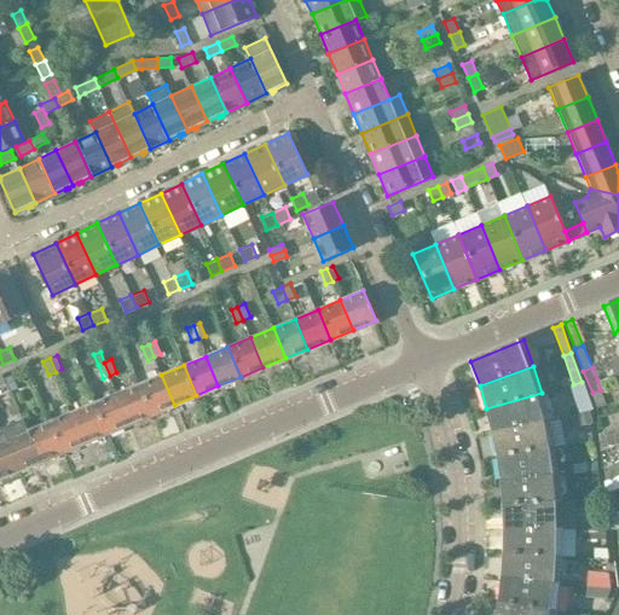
[(12,373),(5,377),(11,389),(17,387),(12,373)]
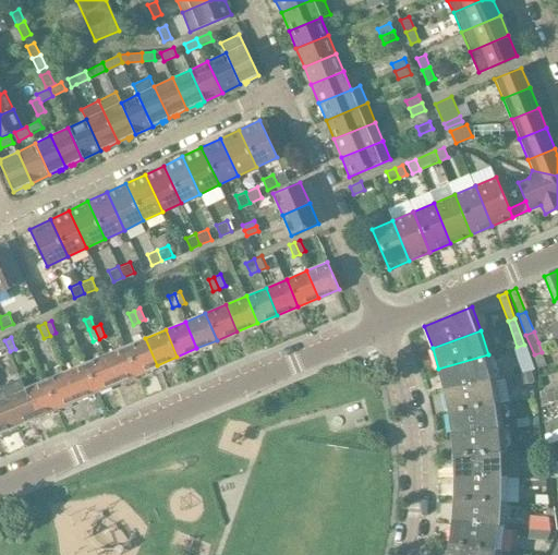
[(145,338),(125,347),(136,373),(157,365),(145,338)]
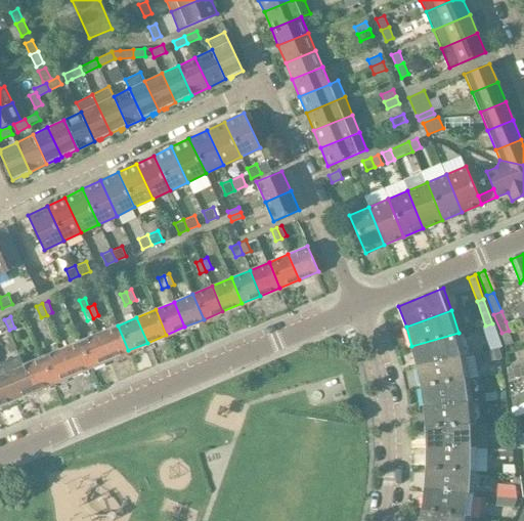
[(118,326),(99,333),(110,358),(128,350),(118,326)]
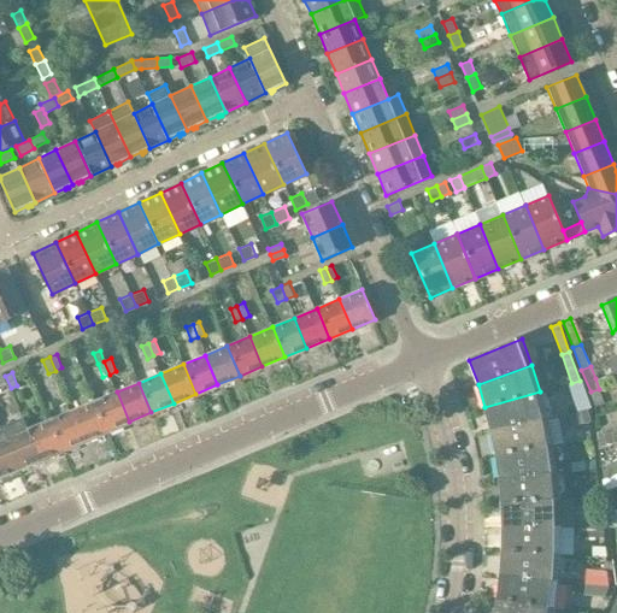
[(604,401),(599,389),(591,392),(595,405),(604,401)]
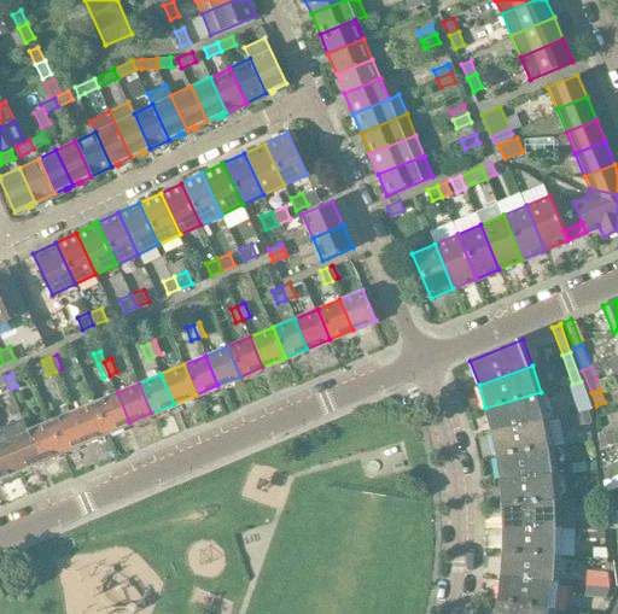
[(547,391),(541,392),(485,408),(493,431),(548,417),(554,416),(547,391)]
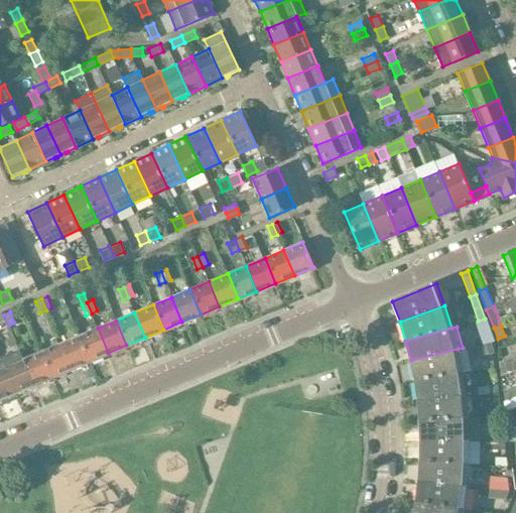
[(98,328),(79,336),(90,360),(108,353),(98,328)]
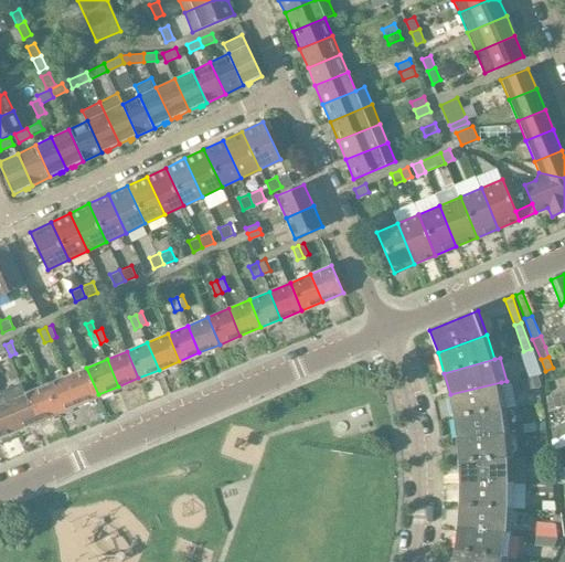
[(537,366),(514,371),(516,379),(540,373),(537,366)]
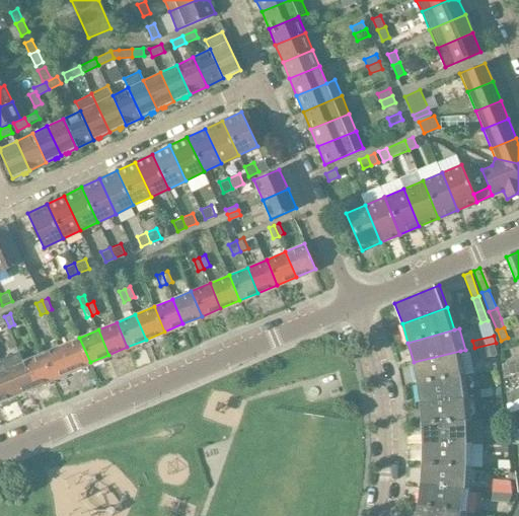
[(79,338),(60,346),(71,370),(90,362),(79,338)]
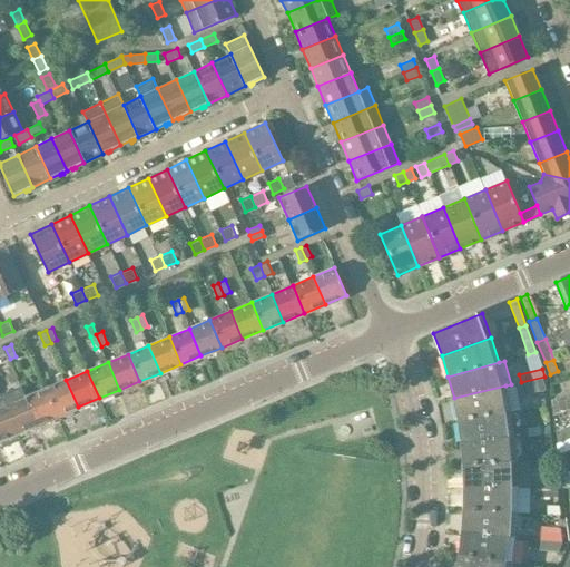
[(544,385),(544,377),(521,382),(523,390),(544,385)]
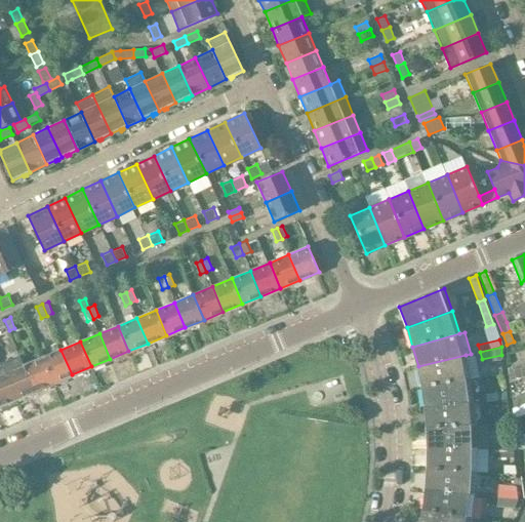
[(61,350),(42,357),(53,383),(72,374),(61,350)]
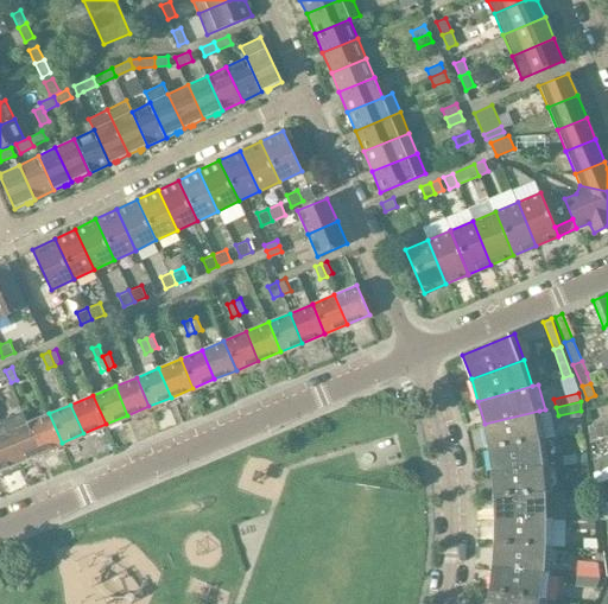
[(21,411),(1,419),(19,461),(39,452),(27,423),(21,411)]
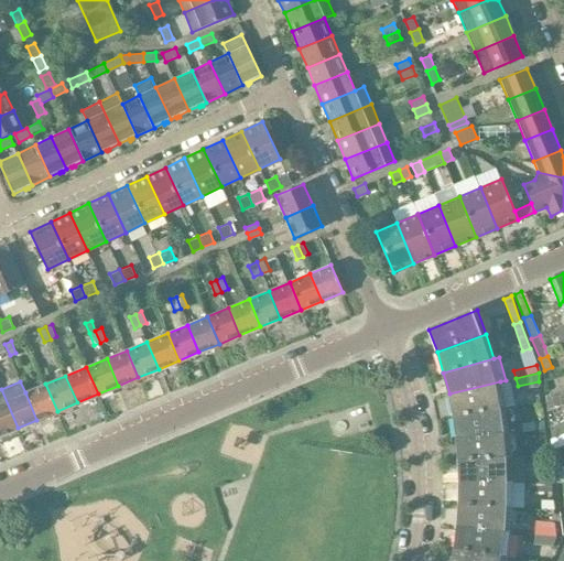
[(505,407),(500,381),(449,394),(453,416),(505,407)]
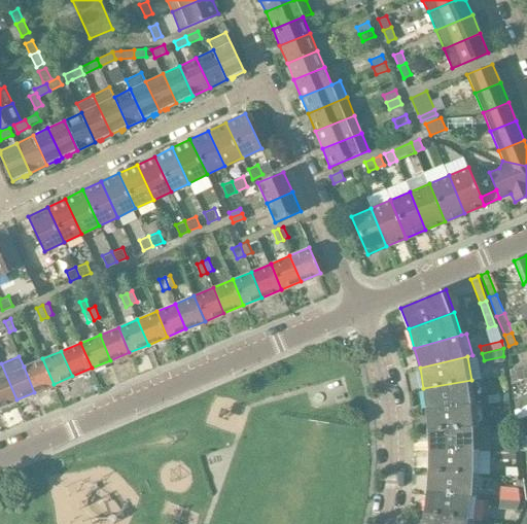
[(42,358),(24,367),(34,392),(54,384),(42,358)]
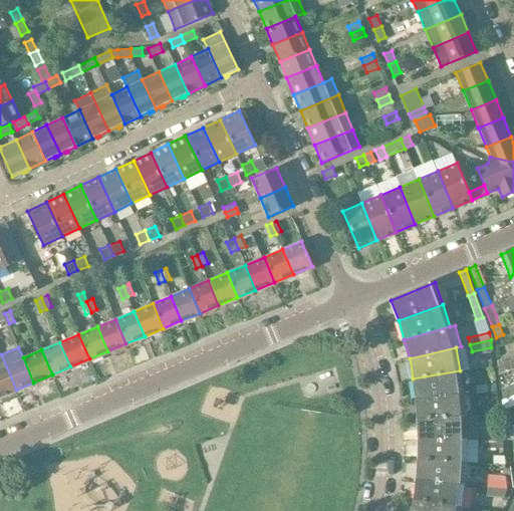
[(513,351),(496,358),(497,367),(513,360),(513,351)]
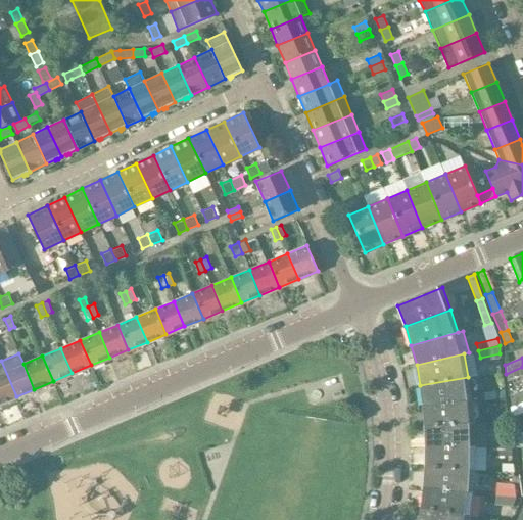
[(1,361),(0,361),(0,403),(16,396),(1,361)]
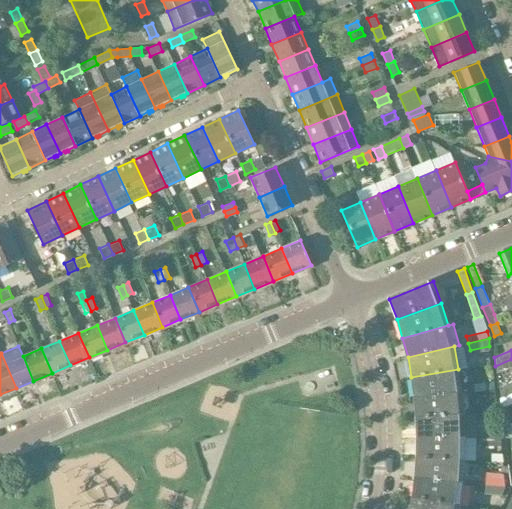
[(511,366),(511,359),(495,366),(496,372),(511,366)]
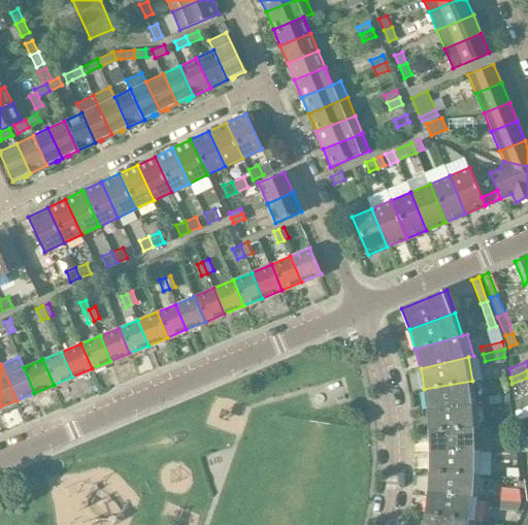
[(472,381),(424,389),(428,409),(475,404),(472,381)]
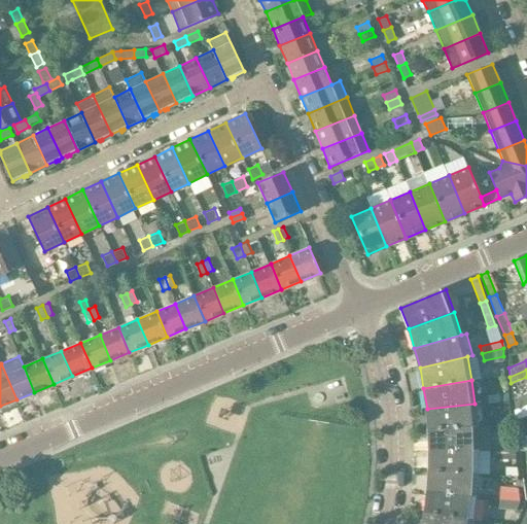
[(488,402),(508,399),(507,392),(487,394),(488,402)]
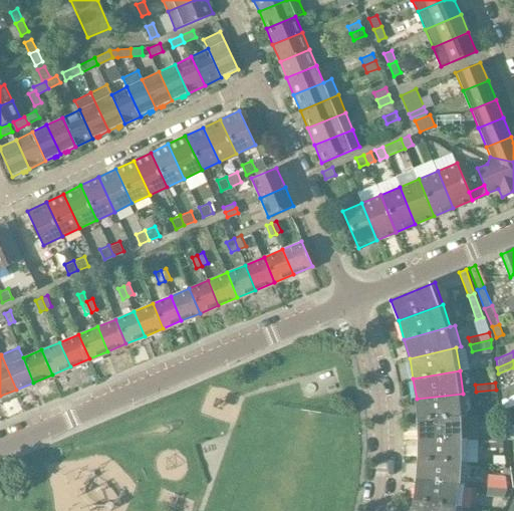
[(513,382),(503,388),(506,408),(513,404),(513,382)]
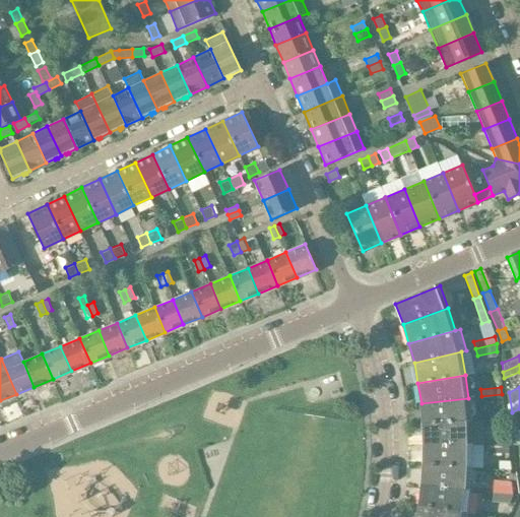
[(503,401),(502,394),(481,396),(482,403),(503,401)]
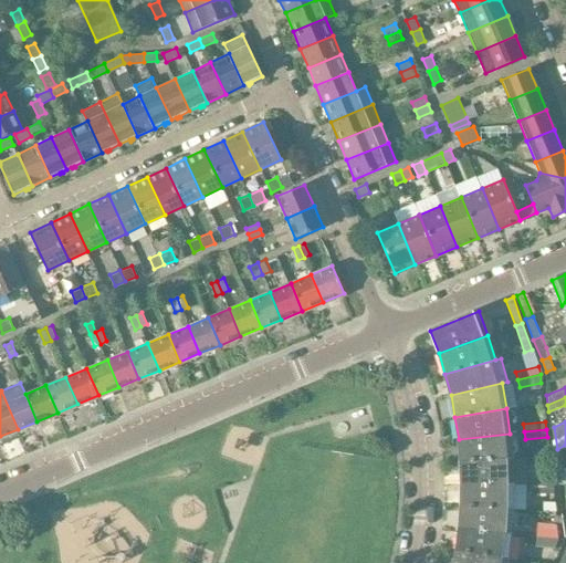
[(510,434),(459,439),(460,461),(512,458),(510,434)]
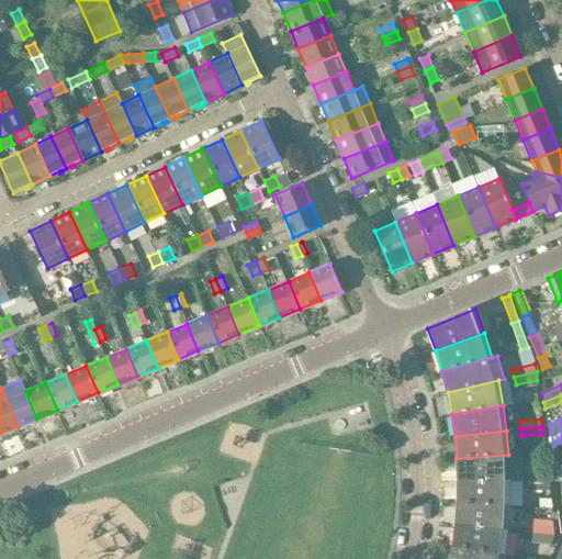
[(508,455),(457,458),(458,480),(509,480),(508,455)]
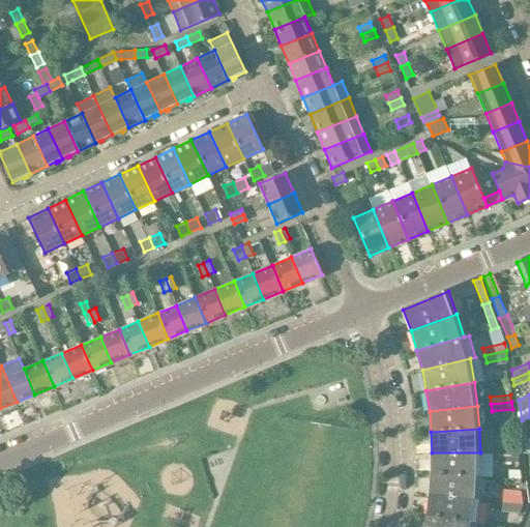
[(480,452),(432,452),(432,473),(480,476),(480,452)]
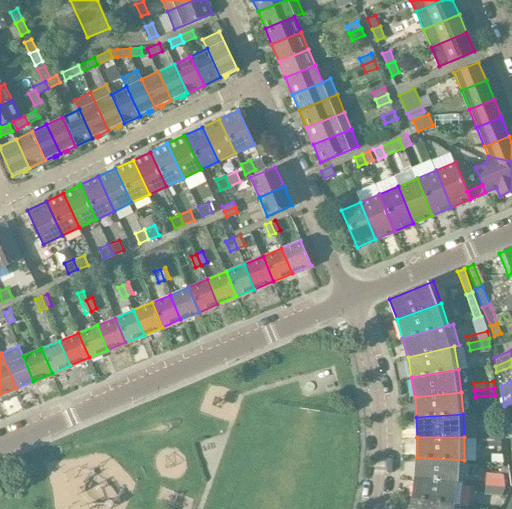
[(492,453),(491,461),(500,461),(500,453),(492,453)]
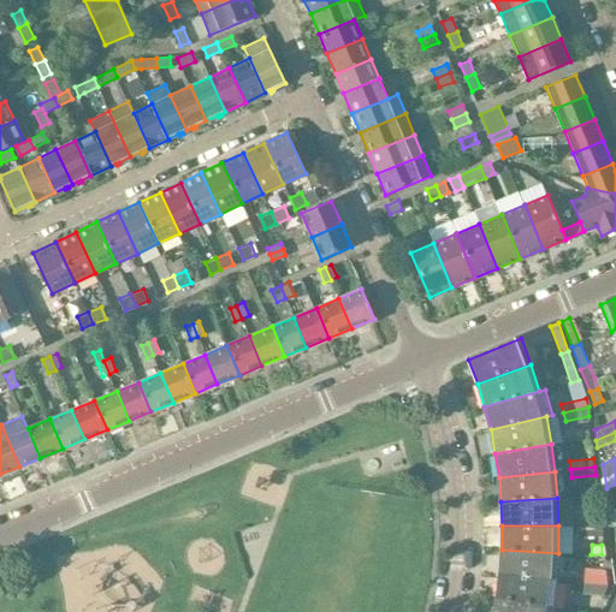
[(558,553),(502,550),(499,574),(556,580),(558,553)]
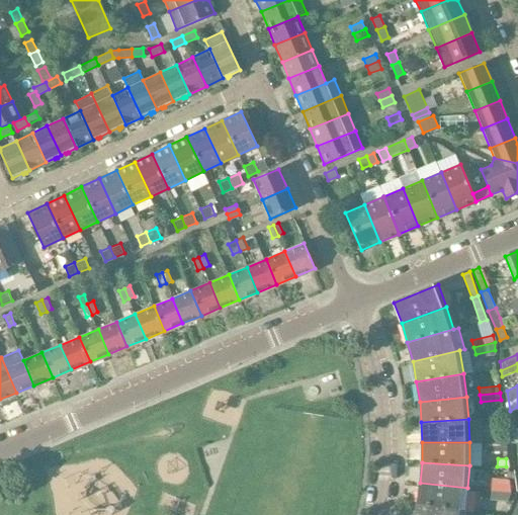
[(491,483),(490,491),(515,493),(516,490),(514,471),(507,471),(508,485),(491,483)]
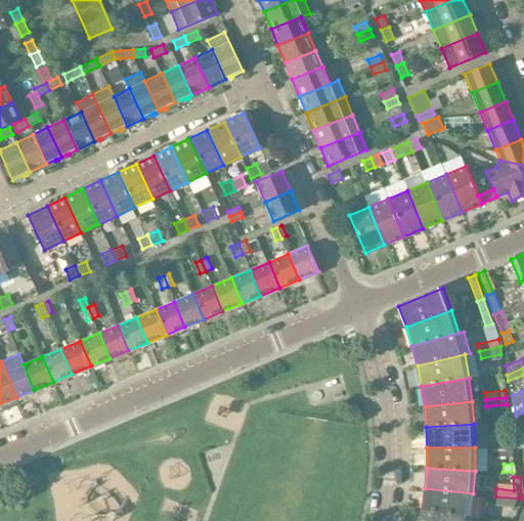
[(473,493),(425,488),(423,509),(470,517),(473,493)]
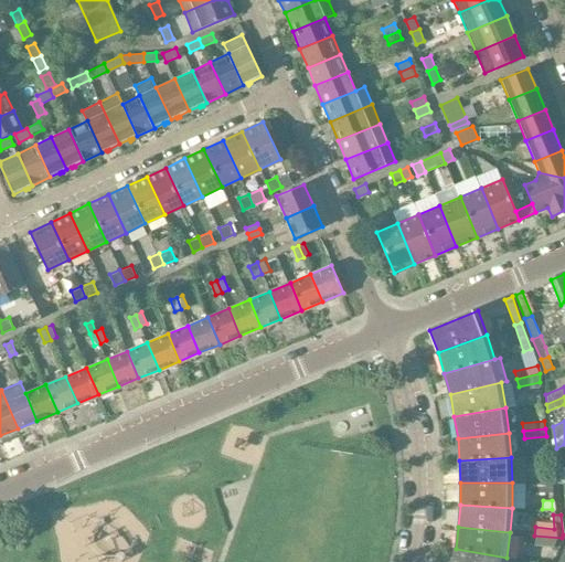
[(558,545),(562,538),(534,536),(534,543),(558,545)]
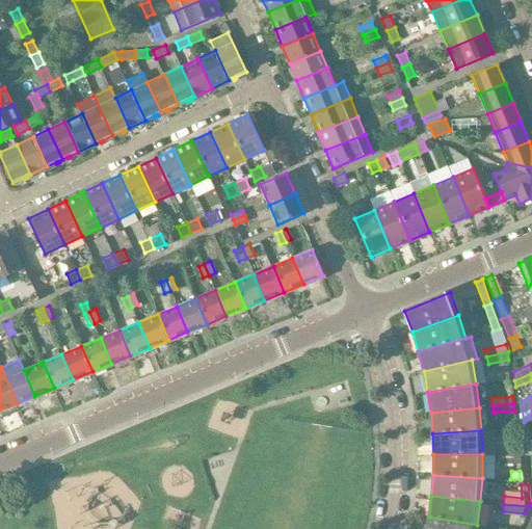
[(476,528),(477,525),(429,517),(426,528),(476,528)]
